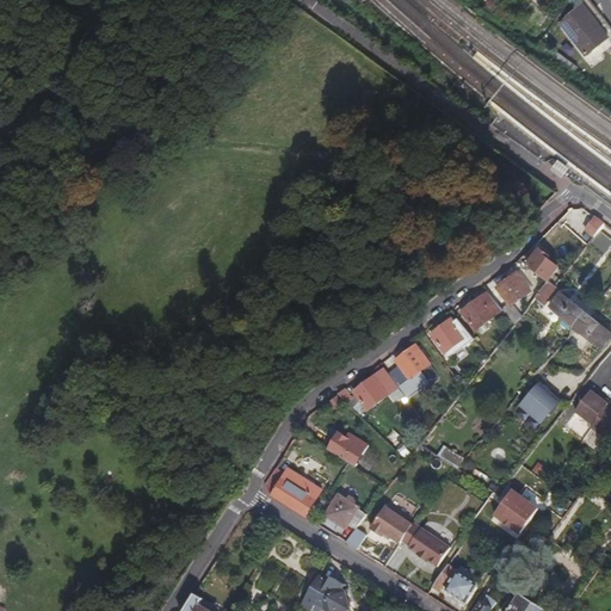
[(512,18),(491,0),(483,8),(506,25),(512,18)]
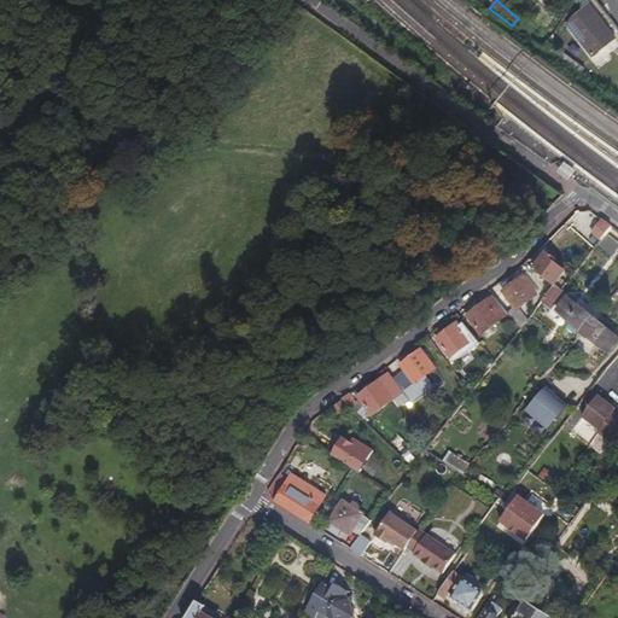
[(614,38),(588,4),(566,21),(593,54),(614,38)]
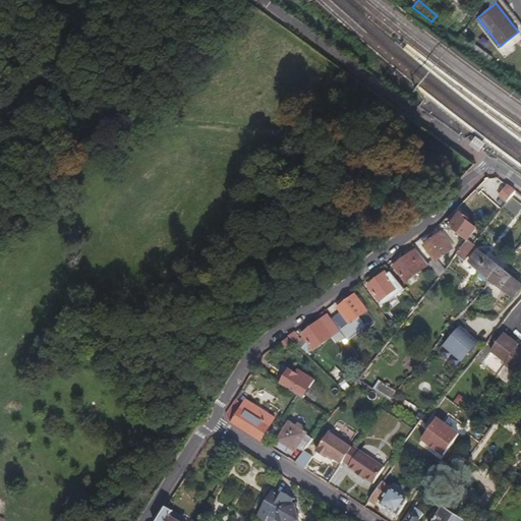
[(484,143),(475,136),(469,145),(478,152),(484,143)]
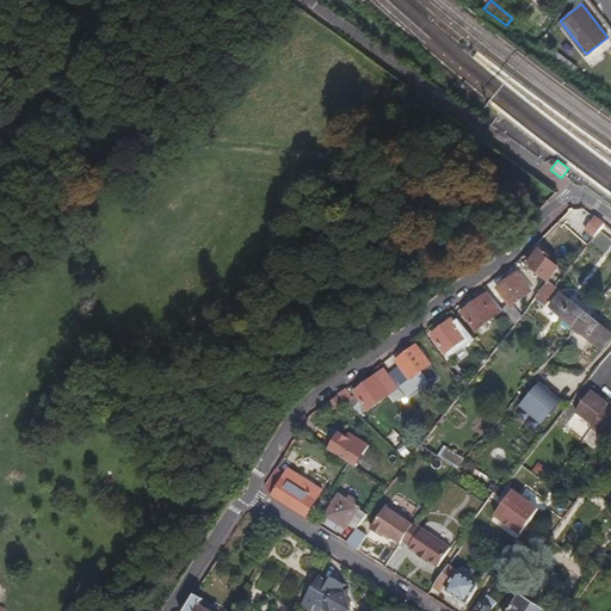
[(579,223),(588,226),(591,215),(582,211),(579,223)]
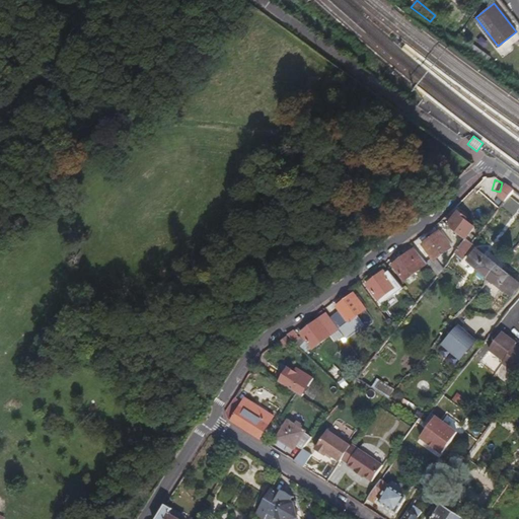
[(505,201),(513,190),(506,184),(498,196),(505,201)]
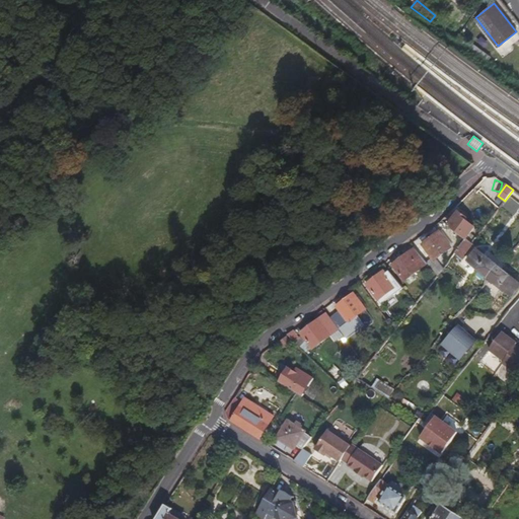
[(514,215),(518,208),(518,203),(510,197),(503,206),(514,215)]
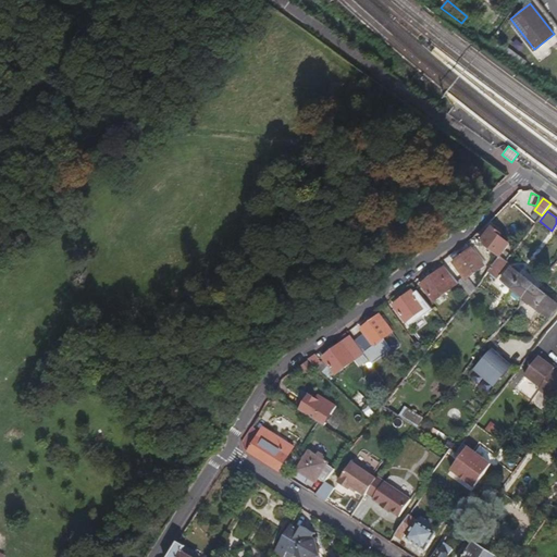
[(511,244),(502,236),(503,234),(494,226),(482,242),(500,256),(502,257),(511,244)]
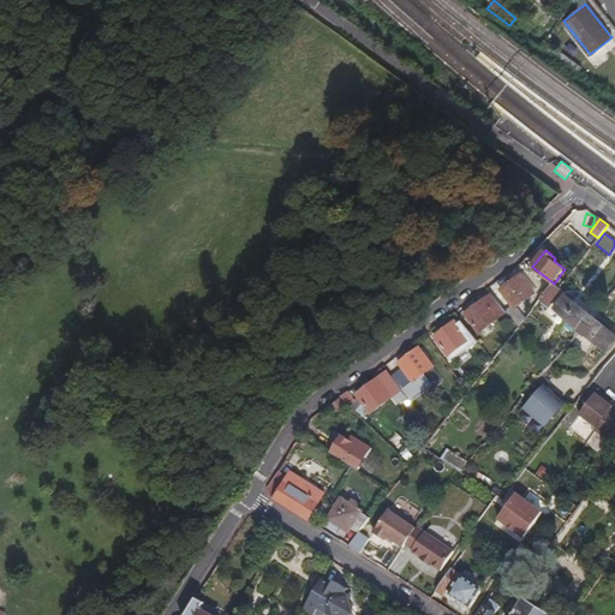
[(515,305),(507,312),(508,314),(519,327),(526,317),(515,306),(539,288),(527,272),(503,288),(515,305)]
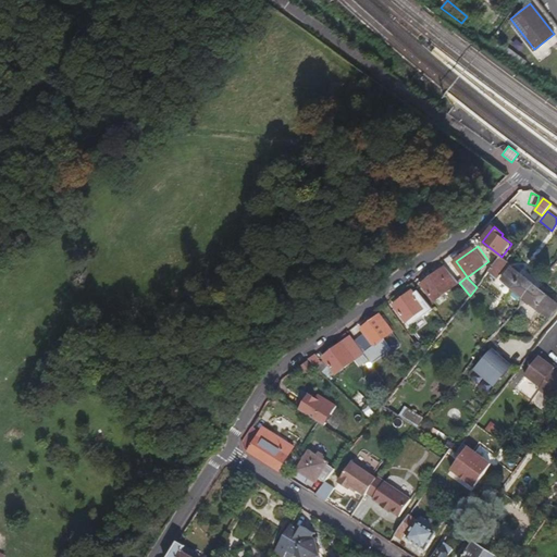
[(496,277),(509,262),(507,260),(502,257),(500,256),(489,272),(496,277)]
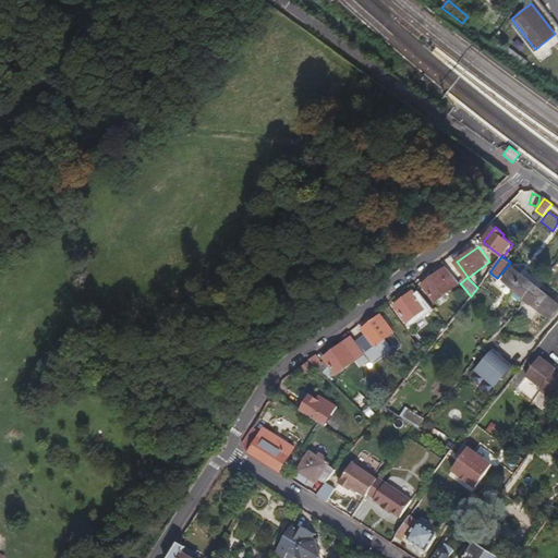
[(460,283),(447,266),(422,286),(435,303),(461,284),(460,283)]
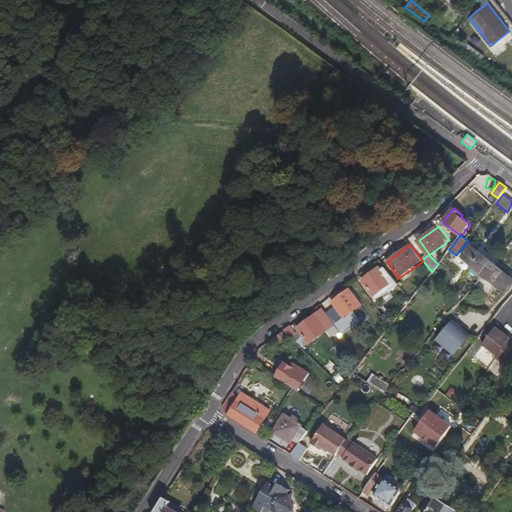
[(482,274),(493,262),(473,244),(462,257),(482,274)]
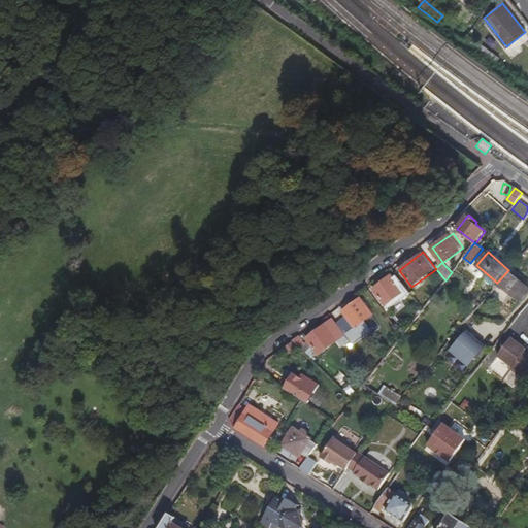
[(527,292),(527,287),(508,270),(497,283),(520,302),(527,292)]
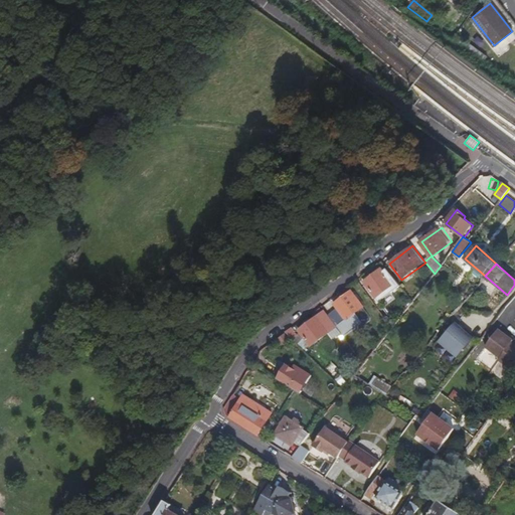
[(393,286),(381,270),(364,283),(376,299),(393,286)]
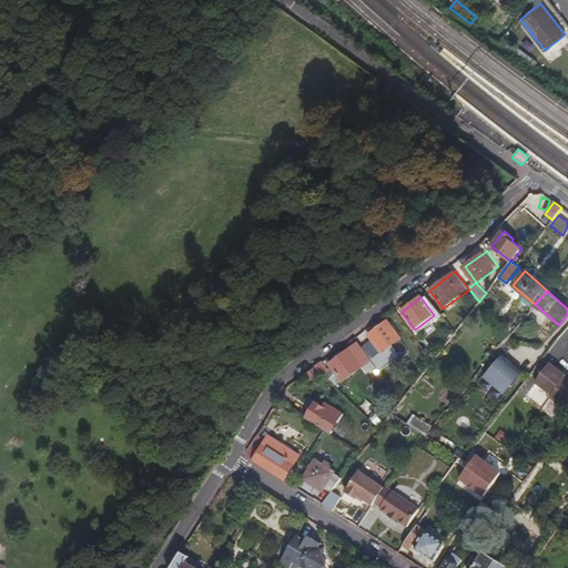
[(382,354),(402,340),(388,322),(368,335),(382,354)]
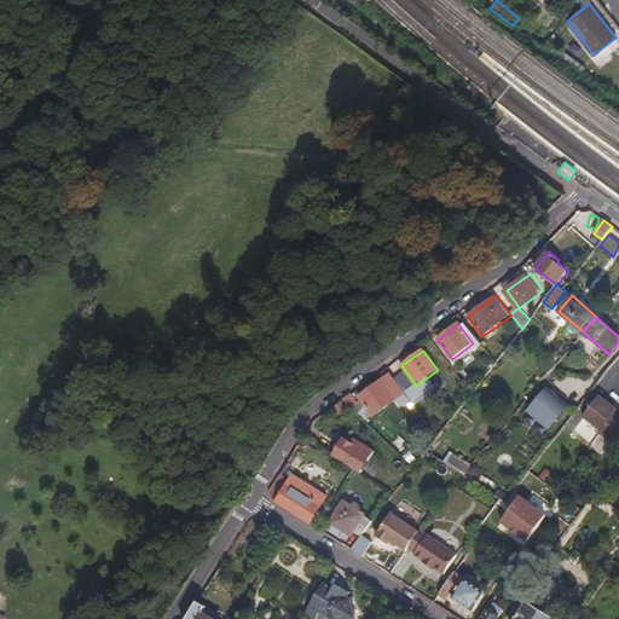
[(401,376),(395,368),(391,371),(397,380),(401,376)]
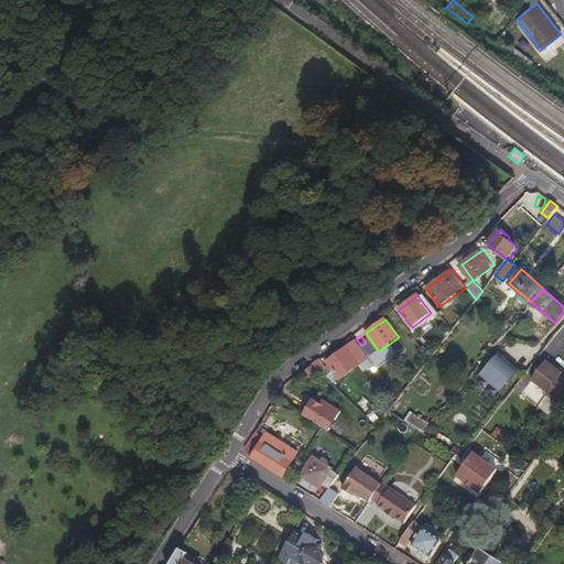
[(345,347),(353,340),(350,337),(342,344),(345,347)]
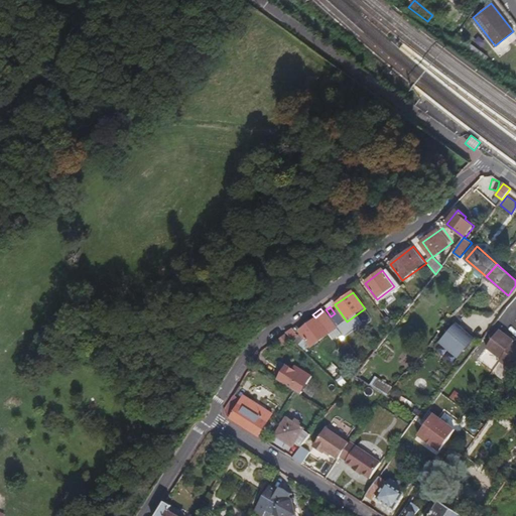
[(326,311),(299,332),(311,348),(330,334),(337,330),(338,329),(326,311)]
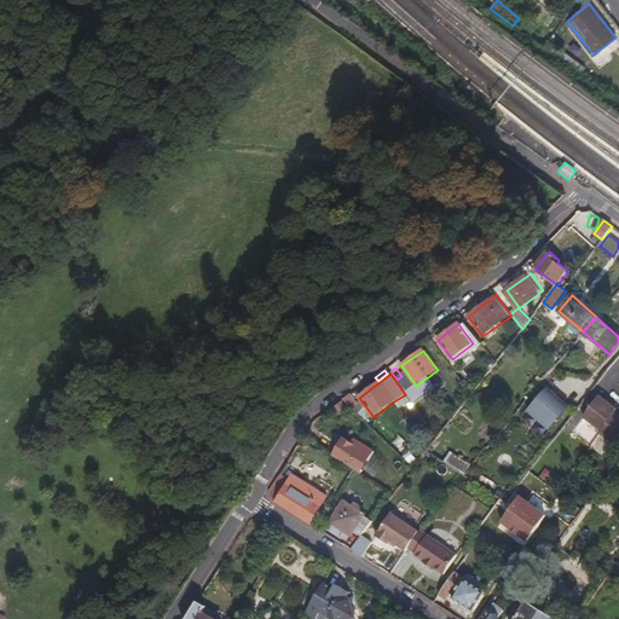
[(547,387),(526,412),(550,431),(570,405),(547,387)]
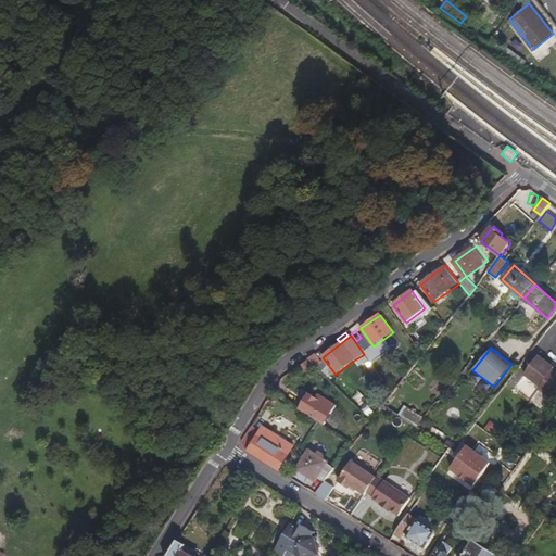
[(319,362),(314,354),(308,358),(314,365),(319,362)]
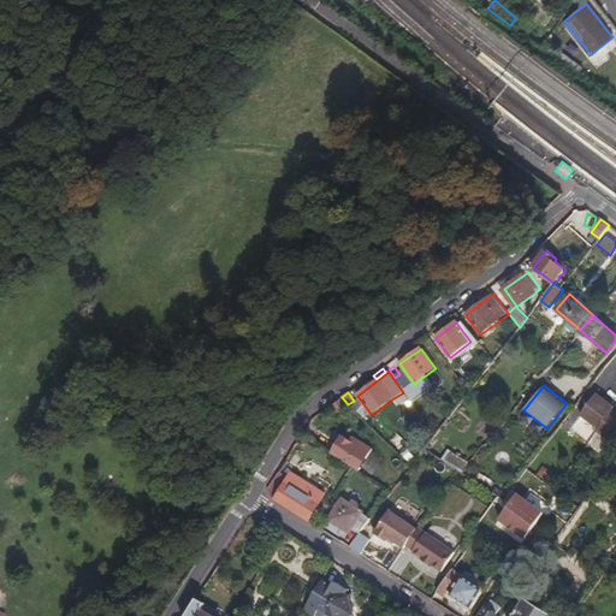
[(406,400),(402,394),(394,398),(398,404),(406,400)]
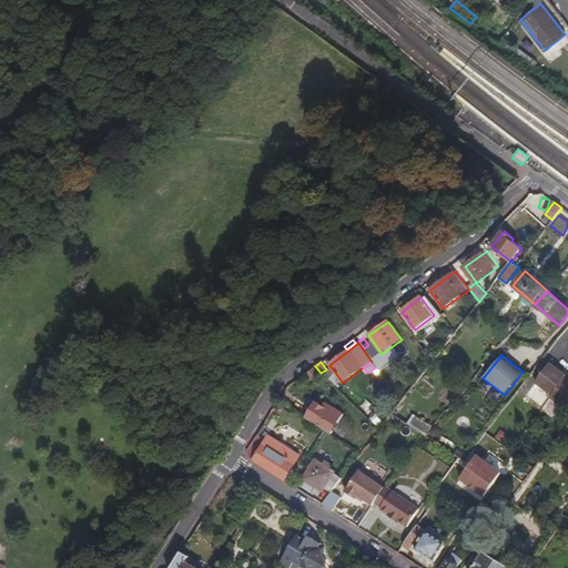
[(553,396),(567,376),(567,374),(567,373),(557,366),(556,368),(549,364),(536,384),(553,396)]
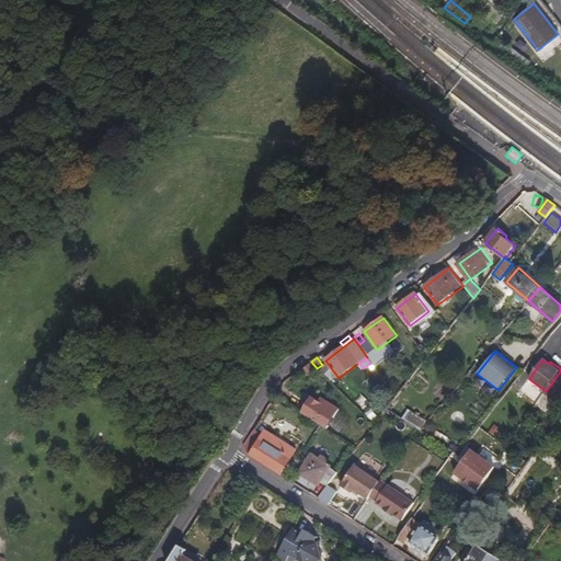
[(315,374),(308,364),(301,368),(300,369),(308,378),(315,374)]
